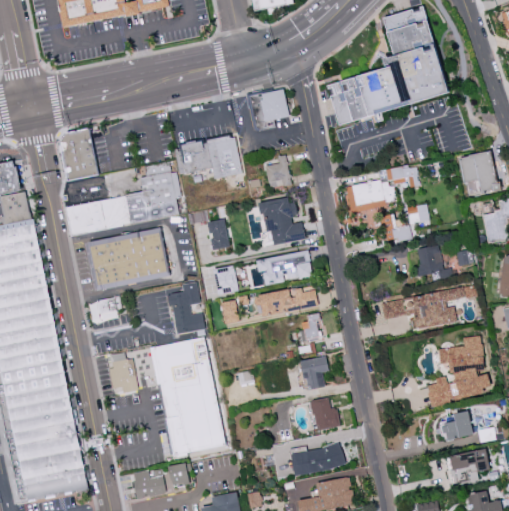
[(58,0),(171,0),(174,12),(64,33),(58,0)]
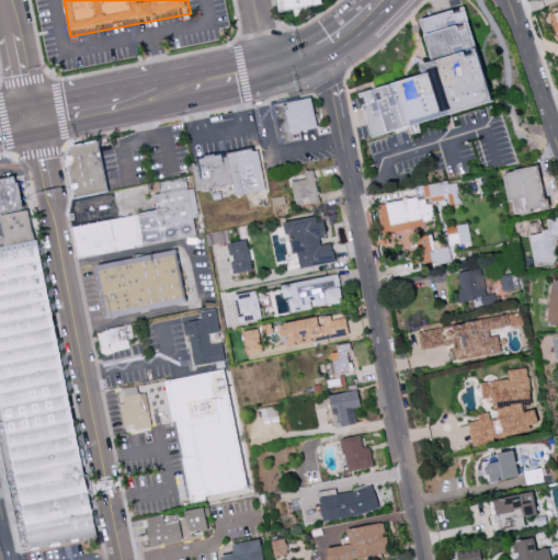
[(279,0),(321,0),(323,7),(283,16),(279,0)]
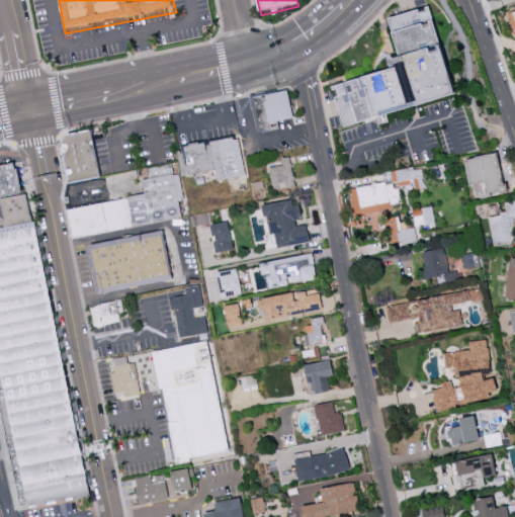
[(392,21),(428,8),(455,97),(346,130),(334,89),(398,69),(397,60),(403,58),(392,21)]
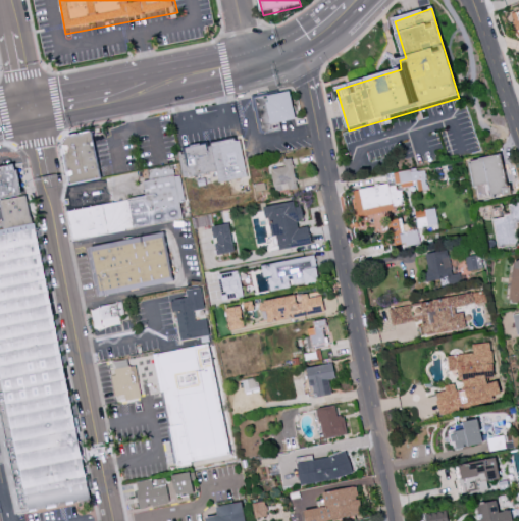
[(260,103),(291,95),(296,119),(265,126),(260,103)]
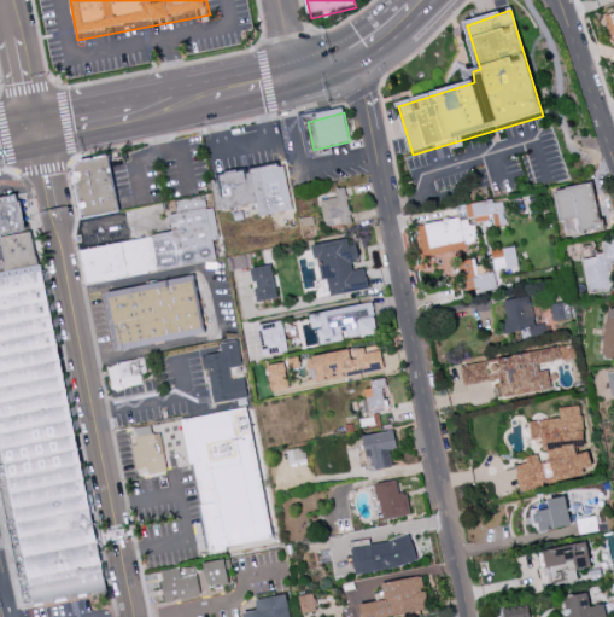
[(111,158),(121,213),(86,219),(76,172),(80,164),(111,158)]
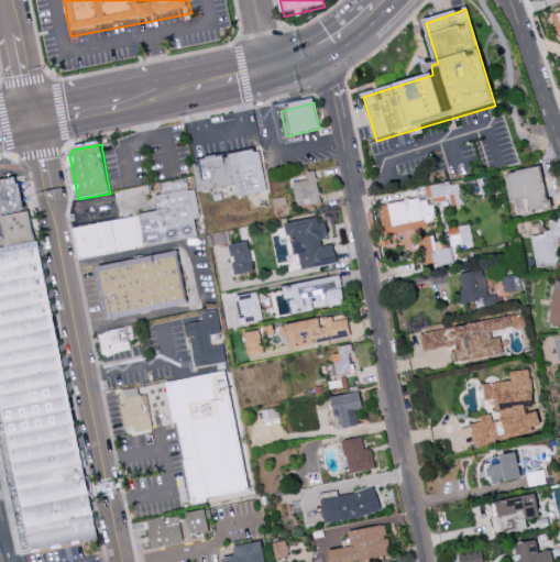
[(259,150),(266,193),(238,200),(233,187),(207,190),(201,162),(259,150)]
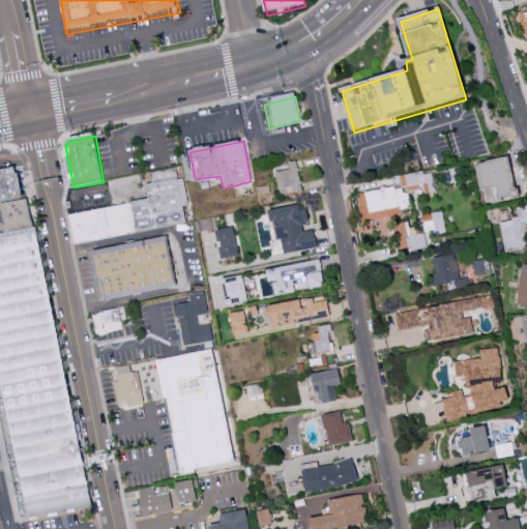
[(477,189),(494,187),(495,200),(513,198),(507,157),(473,163),(477,189)]
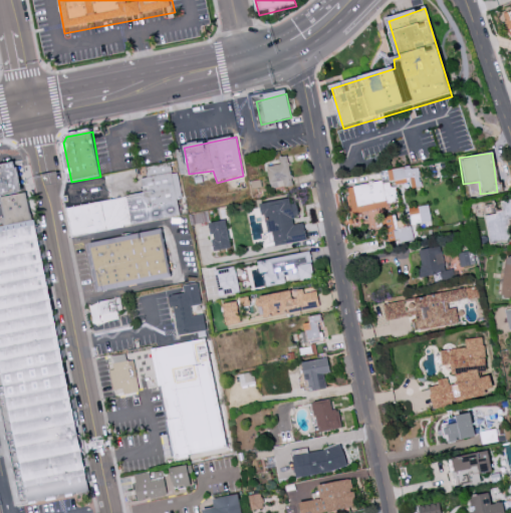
[(273,190),(293,187),(288,159),(270,162),(273,190)]
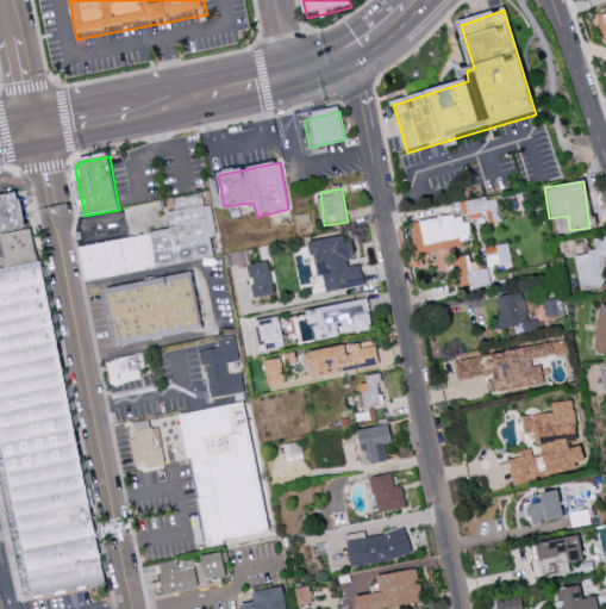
[(80,249),(169,230),(166,215),(174,213),(170,199),(202,192),(214,253),(86,284),(80,249)]
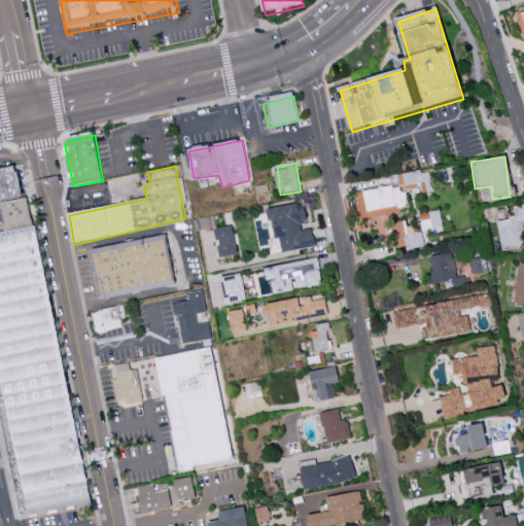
[(0,170),(14,170),(19,200),(0,203),(0,170)]
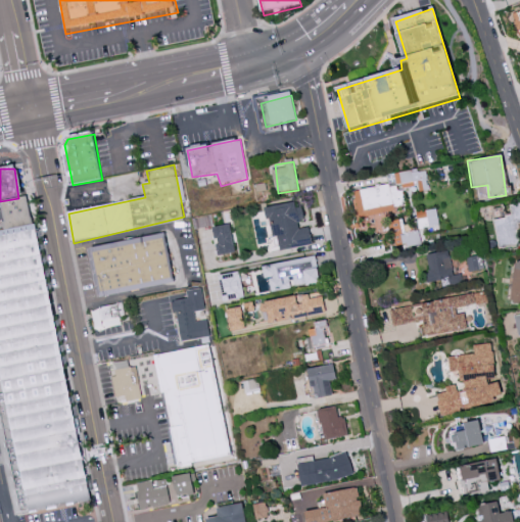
[(356,219),(370,217),(369,209),(400,204),(398,189),(413,187),(414,193),(426,191),(422,170),(384,176),(385,185),(351,191),(356,219)]
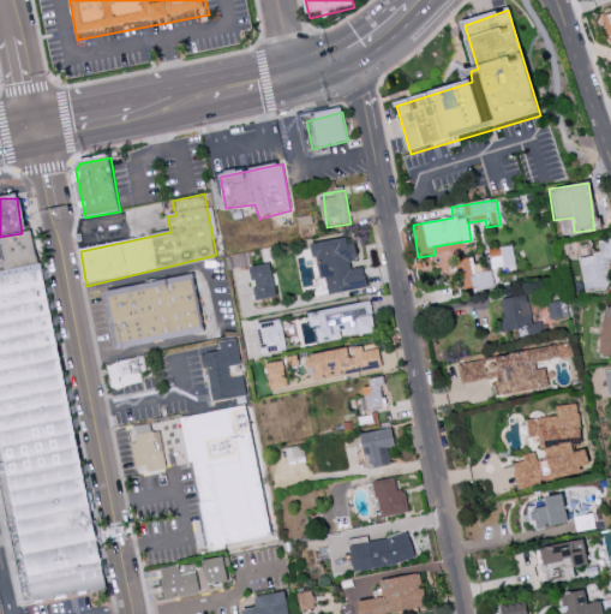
[(34,231),(41,267),(9,275),(0,237),(22,233),(34,231)]
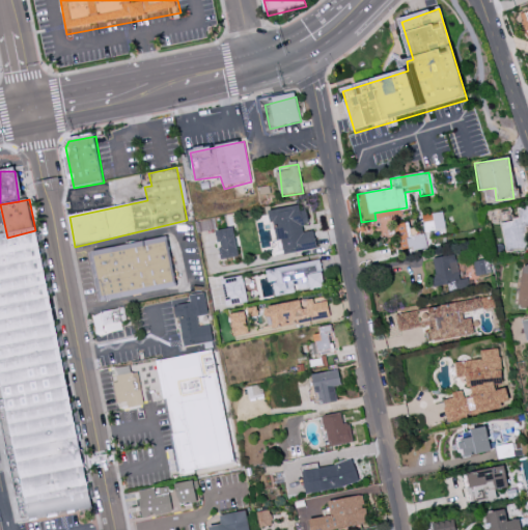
[(313,250),(311,231),(305,231),(301,205),(268,210),(272,242),(279,241),(281,254),(313,250)]
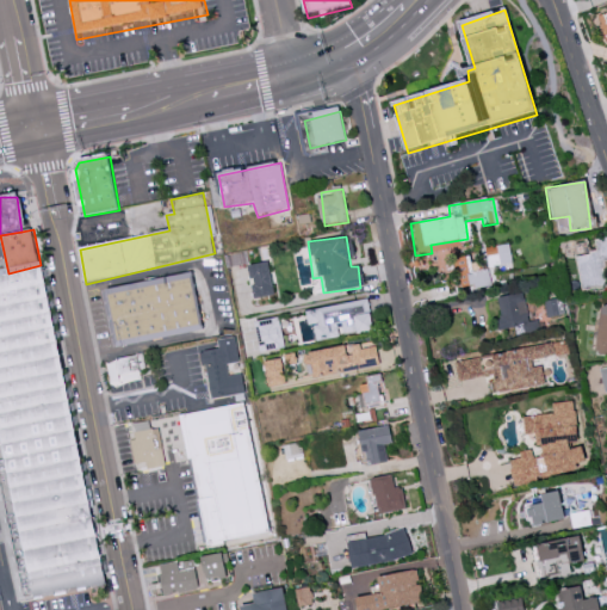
[(580,290),(605,287),(601,260),(606,259),(606,236),(592,240),(594,252),(574,256),(580,290)]
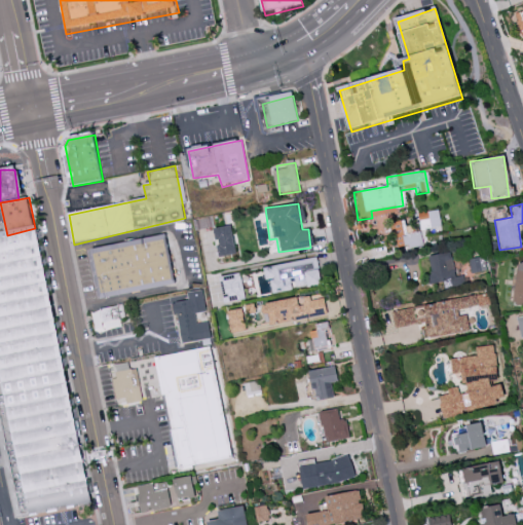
[(417,229),(437,227),(436,212),(416,214),(417,229)]
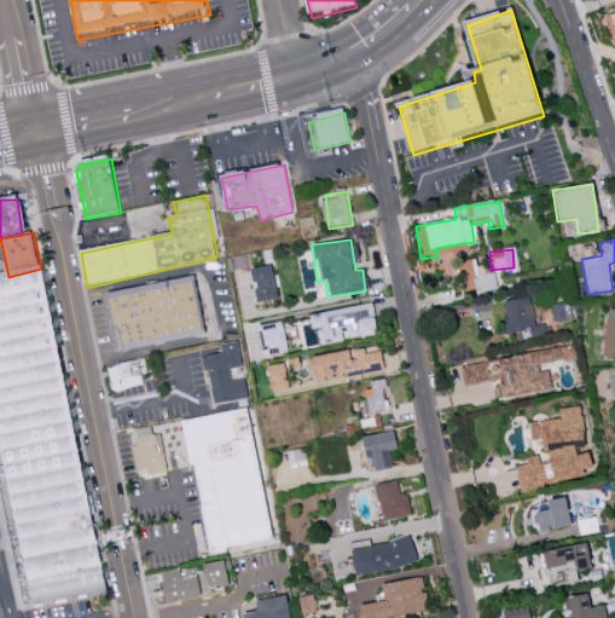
[(494,288),(491,272),(476,276),(473,259),(457,263),(464,295),(494,288)]
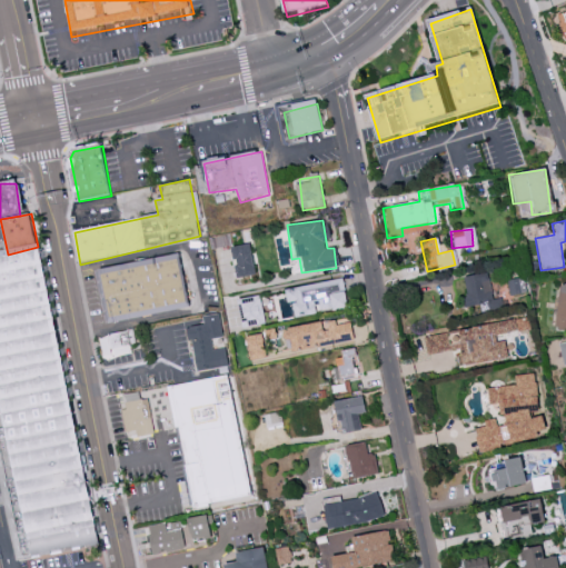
[(234,278),(254,276),(249,245),(229,247),(234,278)]
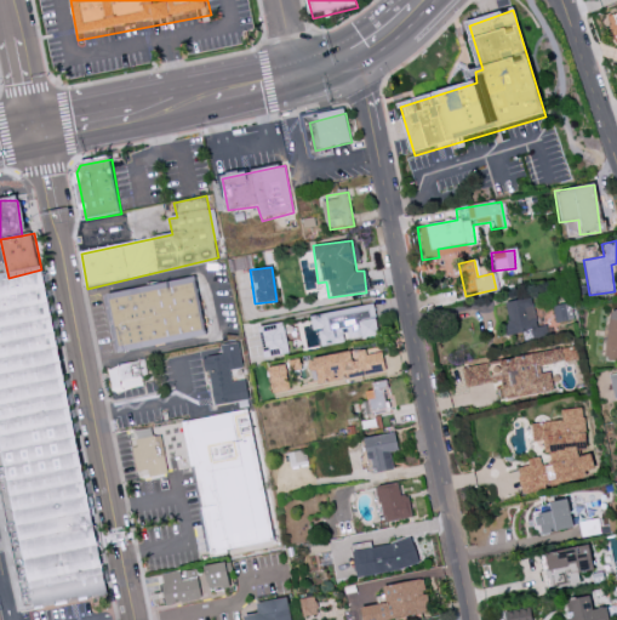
[(0,458),(32,610),(107,595),(41,269),(9,278),(0,279),(0,458)]
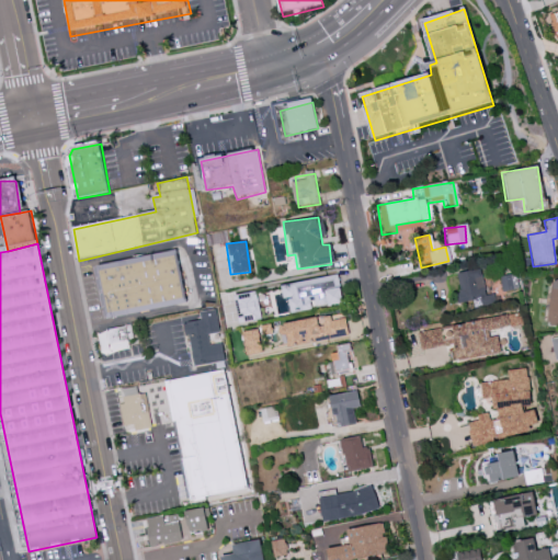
[(99,267),(175,253),(185,301),(105,319),(99,267)]
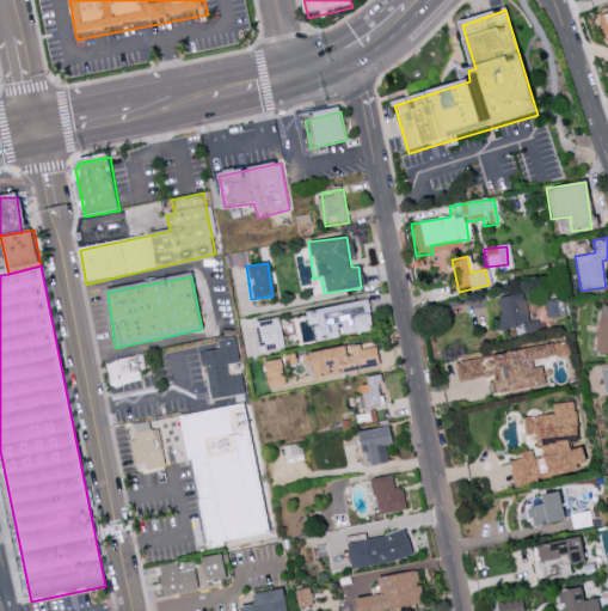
[(527,323),(520,293),(495,299),(499,317),(493,318),(497,333),(511,330),(513,337),(538,331),(535,321),(527,323)]
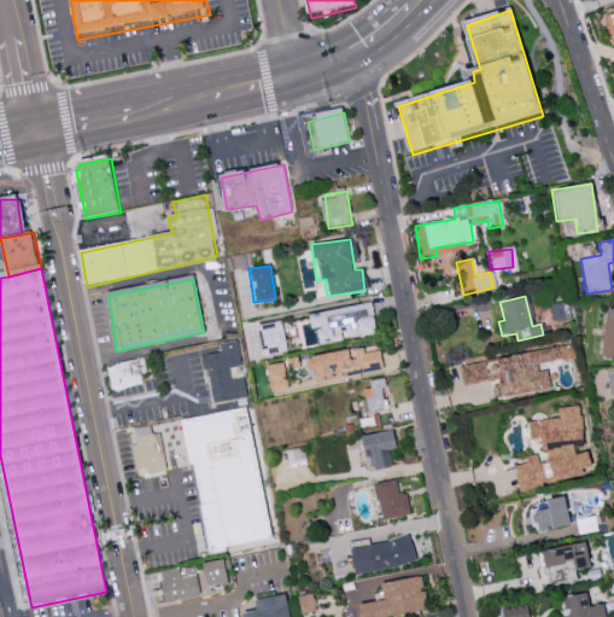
[(565,302),(547,306),(549,321),(567,319),(565,302)]
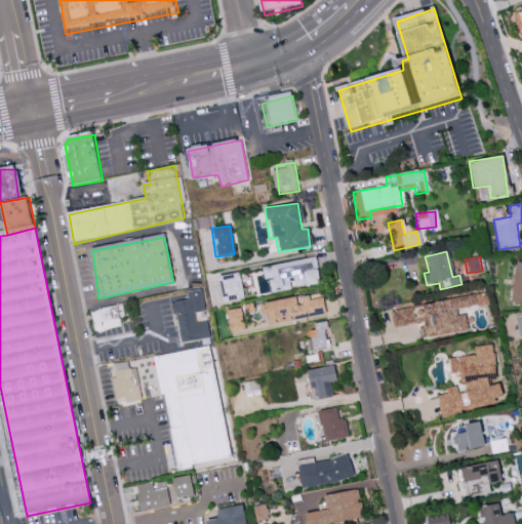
[(261,267),(263,280),(267,279),(270,292),(318,284),(313,257),(261,267)]
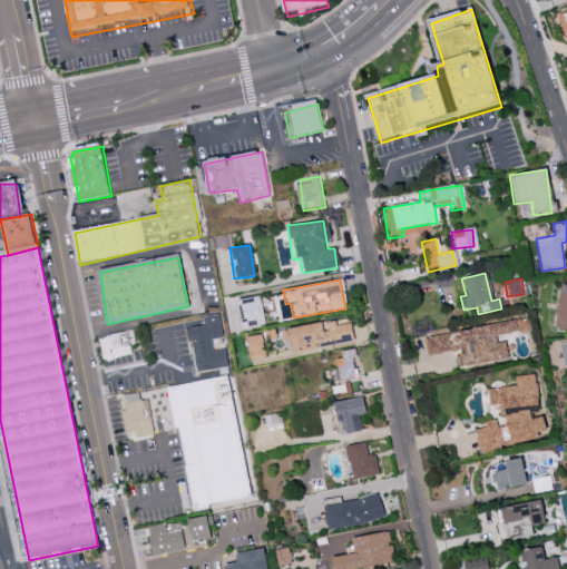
[(566,287),(557,287),(555,331),(566,331),(566,287)]
